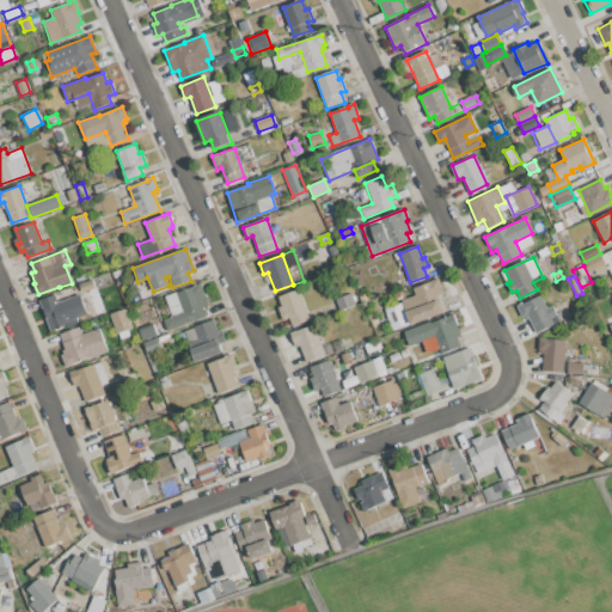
[(402,300),(415,295),(412,289),(432,282),(432,281),(438,279),(441,291),(440,291),(442,298),(438,300),(442,313),(410,325),(410,323),(399,326),(392,307),(402,303),(402,300)]
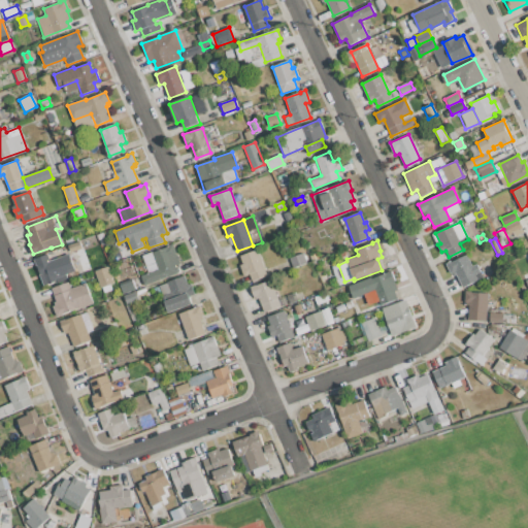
[(68,244),(78,241),(81,249),(70,253),(68,244)]
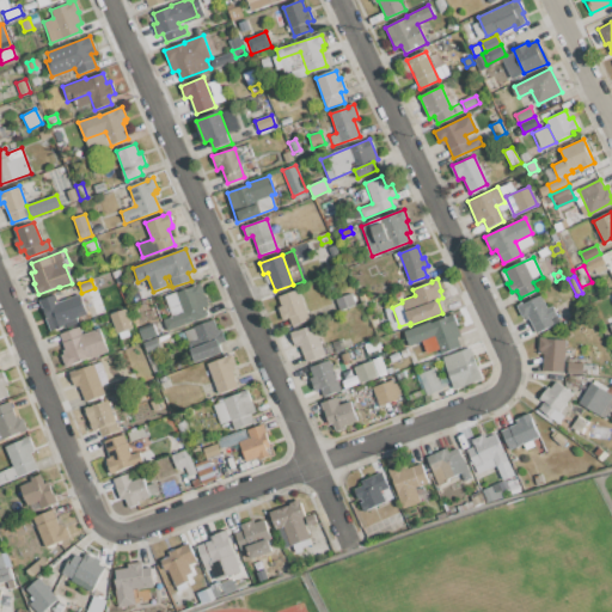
[(167,330),(164,319),(184,312),(177,293),(201,285),(208,306),(204,307),(207,316),(167,330)]
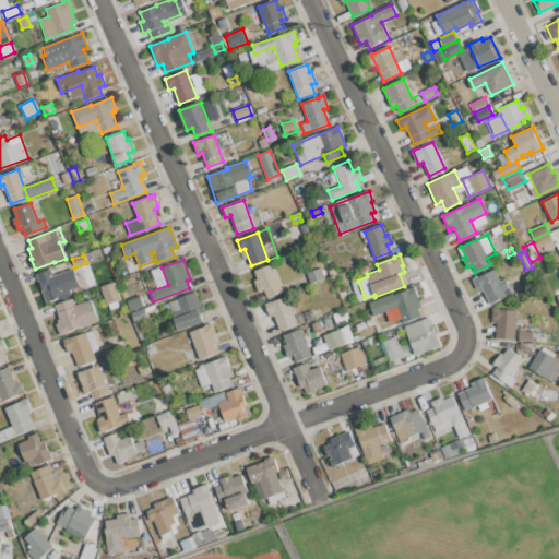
[(254,271),(272,264),(282,292),(264,298),(262,292),(259,293),(256,283),(259,282),(254,271)]
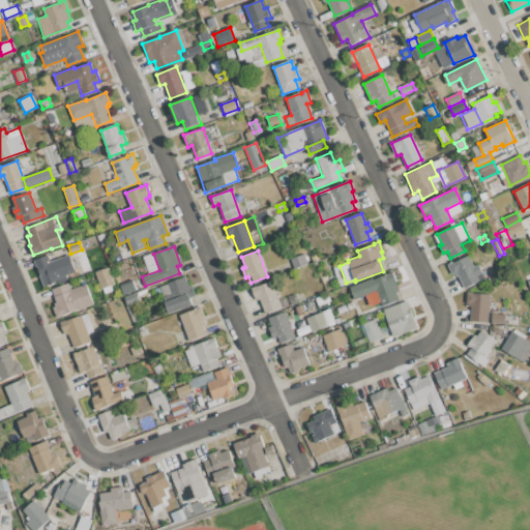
[(291,259),(303,255),(306,264),(294,268),(291,259)]
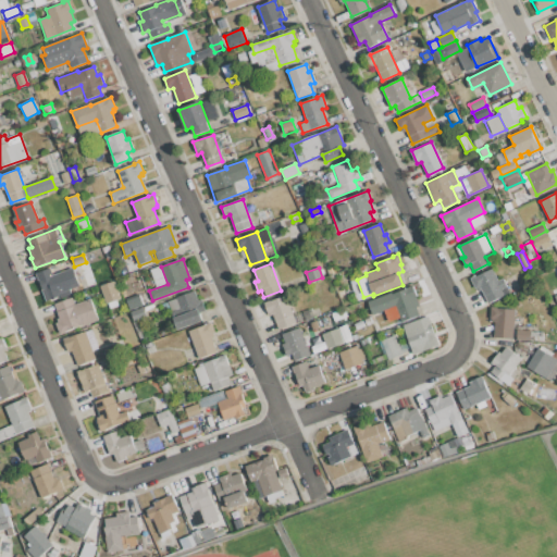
[(36,273),(50,269),(52,276),(73,269),(79,286),(58,294),(59,296),(46,300),(36,273)]
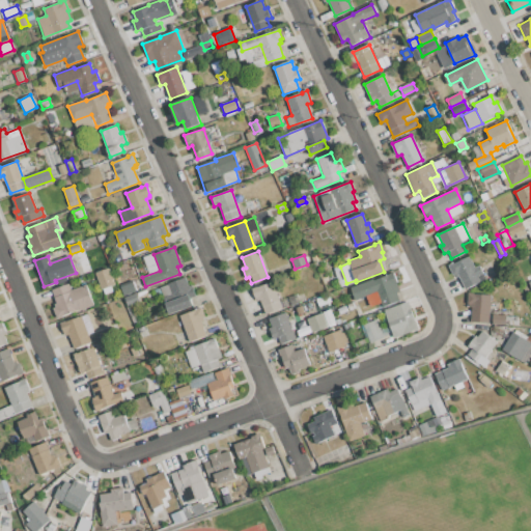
[(469,256),(474,268),(479,266),(485,279),(465,288),(459,276),(456,277),(455,274),(453,275),(449,266),(469,256)]
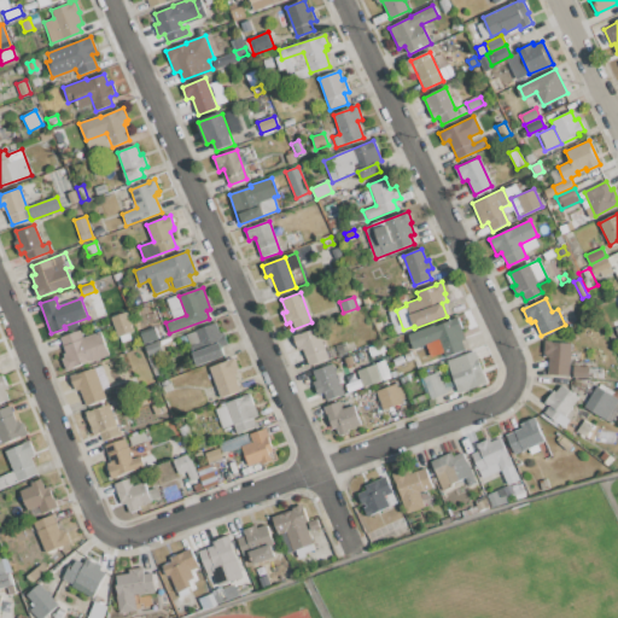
[(117,337),(111,319),(127,313),(133,331),(117,337)]
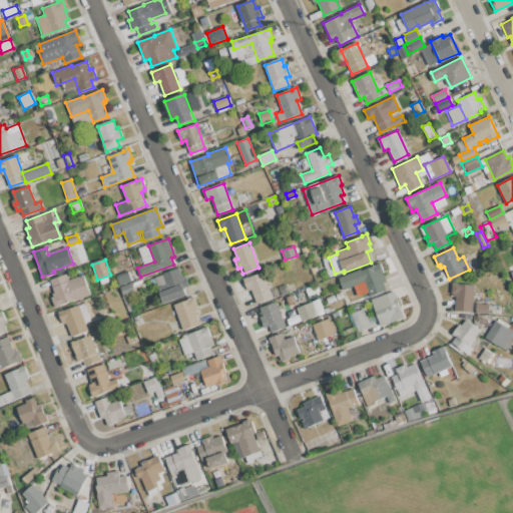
[(339,279),(360,271),(361,272),(380,265),(383,274),(382,274),(386,283),(383,284),(386,291),(369,297),(364,282),(343,290),(339,279)]
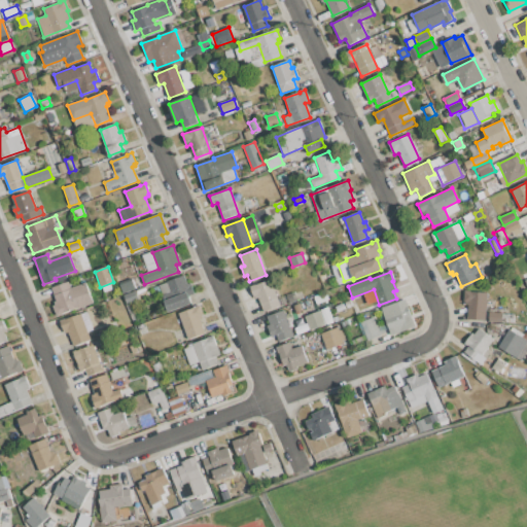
[(168,313),(159,285),(167,282),(184,276),(187,284),(189,283),(194,294),(188,296),(191,305),(168,313)]
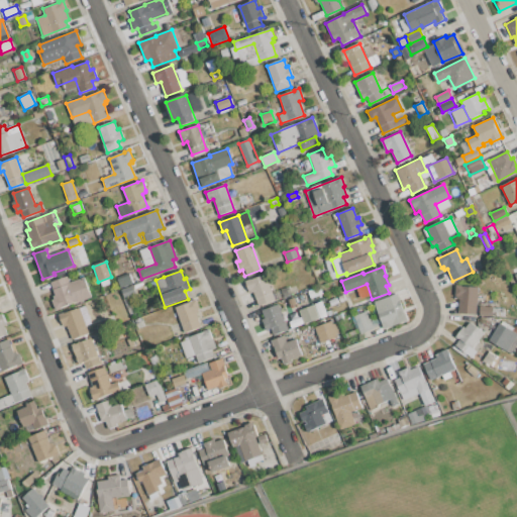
[(116,278),(128,273),(132,284),(120,288),(116,278)]
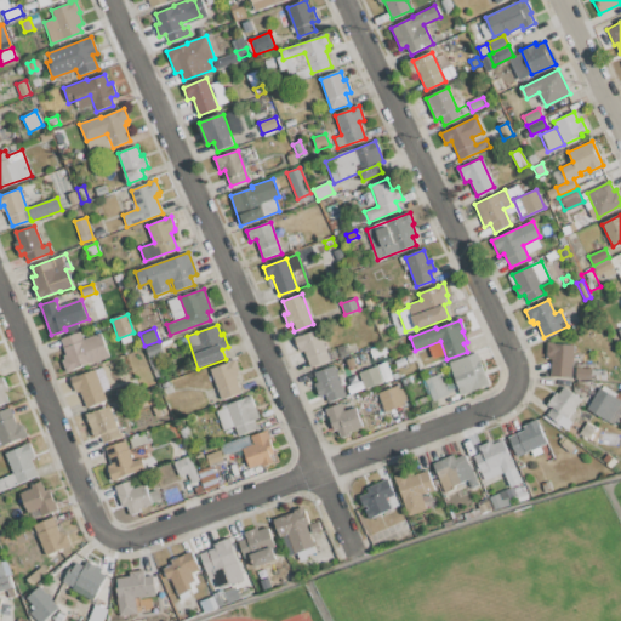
[(319,330),(330,360),(311,366),(303,347),(300,348),(295,339),(319,330)]
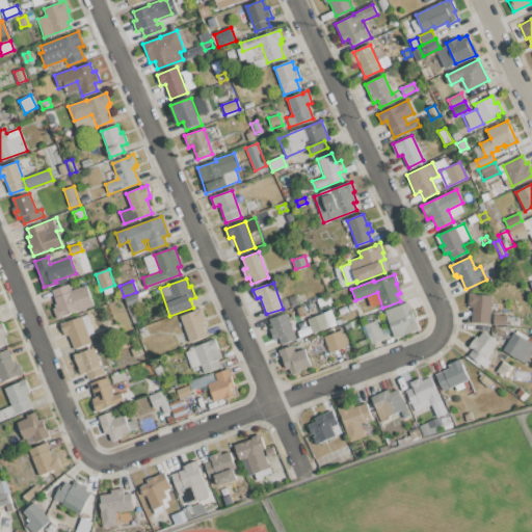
[(52,291),(70,284),(73,291),(86,286),(94,306),(57,320),(53,310),(56,309),(54,304),(56,303),(52,291)]
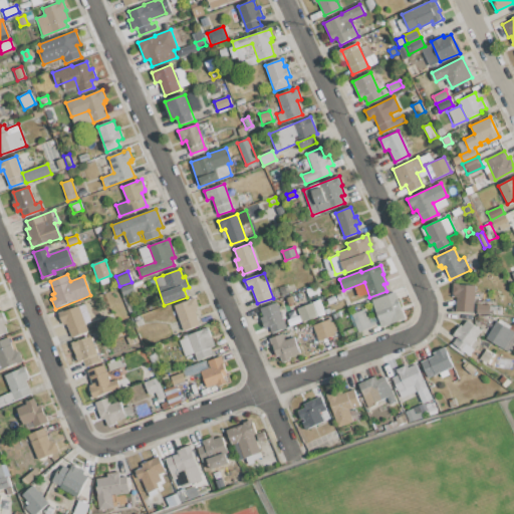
[(119,288),(132,283),(135,291),(122,296),(119,288)]
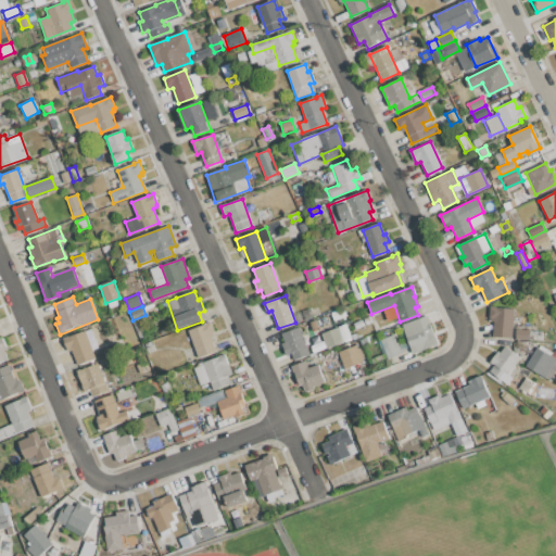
[(330,313),(343,308),(345,315),(333,320),(330,313)]
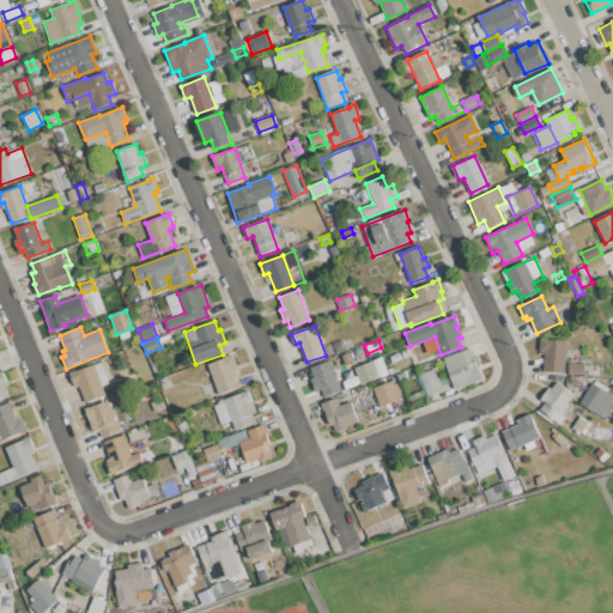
[(564,371),(544,370),(545,353),(540,352),(541,340),(566,341),(564,371)]
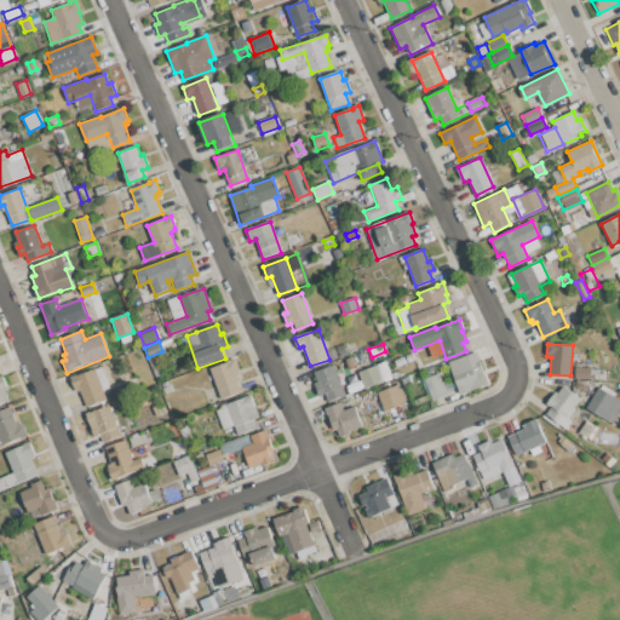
[(354,356),(363,352),(366,360),(356,363),(354,356)]
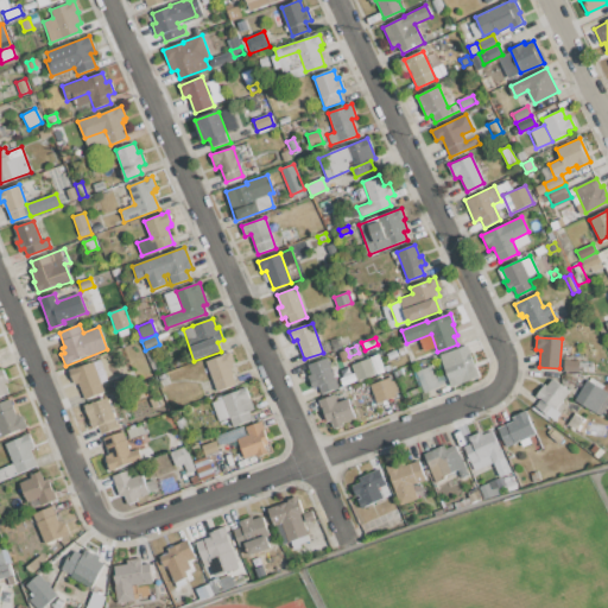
[(451,386),(439,356),(467,347),(477,377),(451,386)]
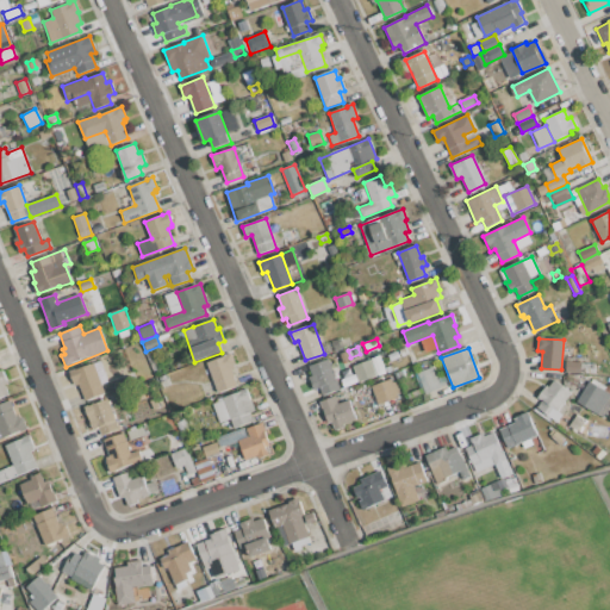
[(218,392),(207,362),(231,354),(235,365),(234,366),(235,368),(231,369),(237,386),(218,392)]
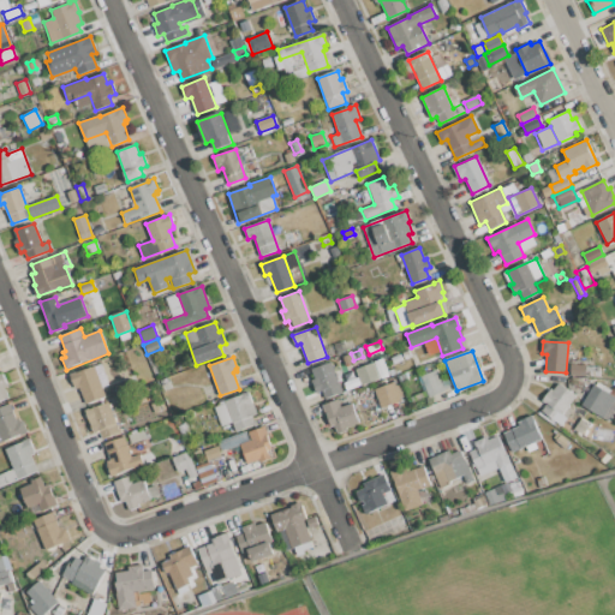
[(382,359),(388,375),(380,377),(374,362),(382,359)]
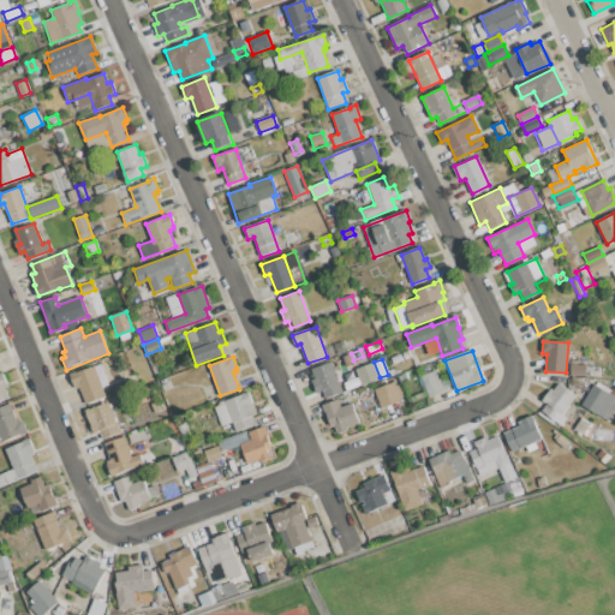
[(332,363),(341,390),(324,396),(322,389),(316,392),(312,380),(315,380),(311,370),(332,363)]
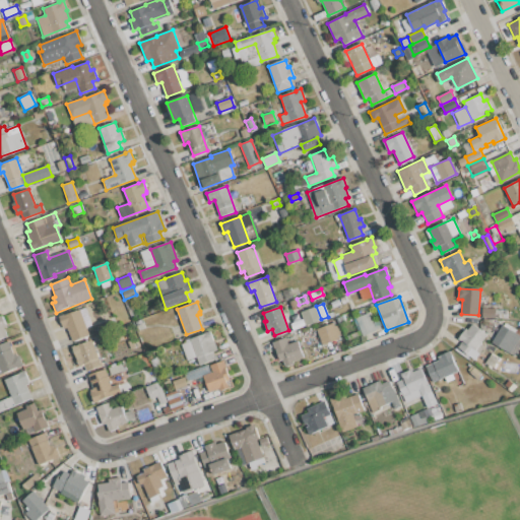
[(315,307),(320,321),(306,326),(301,312),(315,307)]
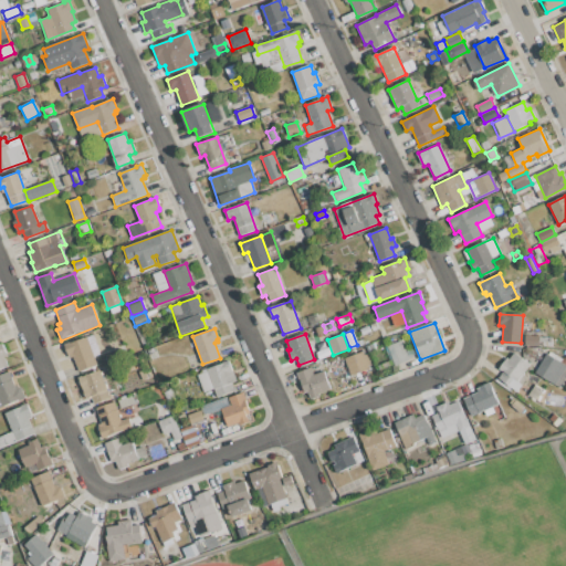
[(94,356),(86,337),(93,335),(100,354),(94,356)]
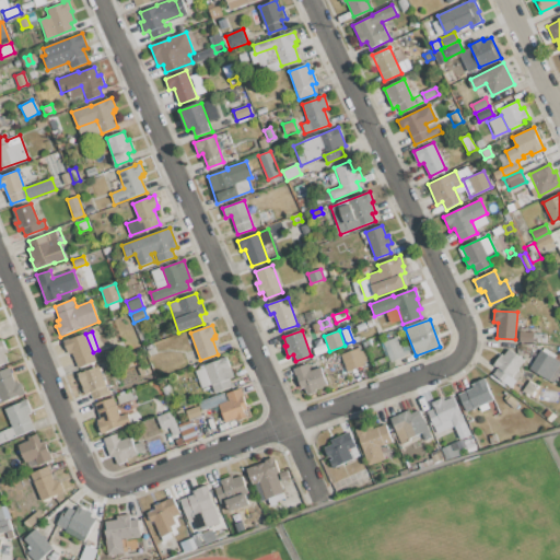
[(520,333),(533,333),(533,342),(518,341),(520,333)]
